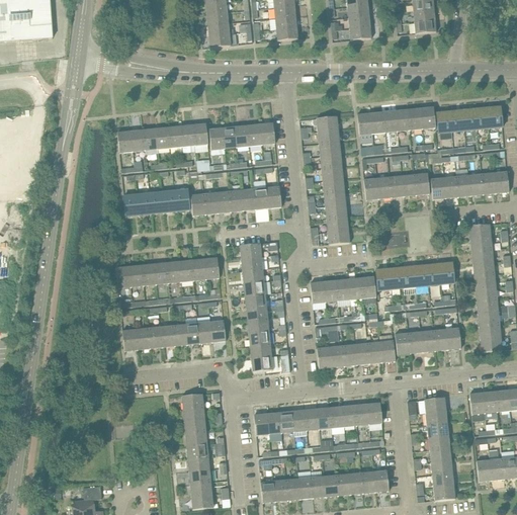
[(0,0),(0,39),(54,36),(50,0),(0,0)]
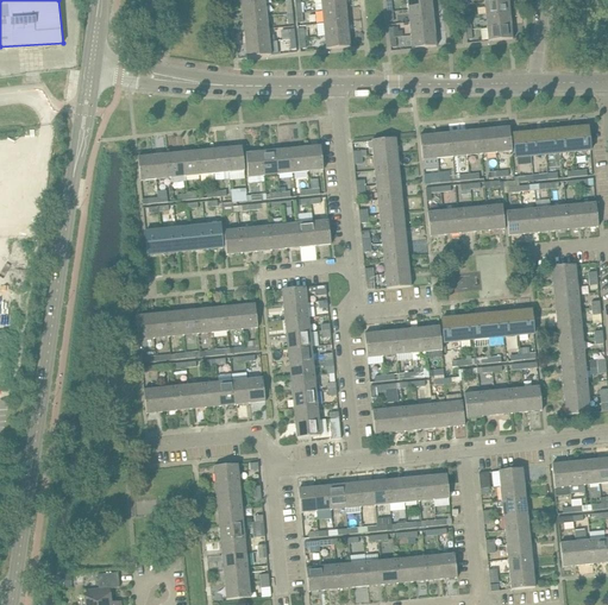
[(486,0),(487,13),(511,11),(509,0),(486,0)]
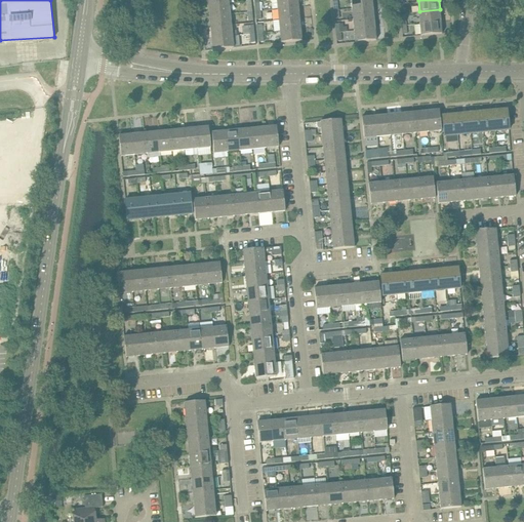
[(230,1),(209,3),(210,14),(231,11),(230,1)]
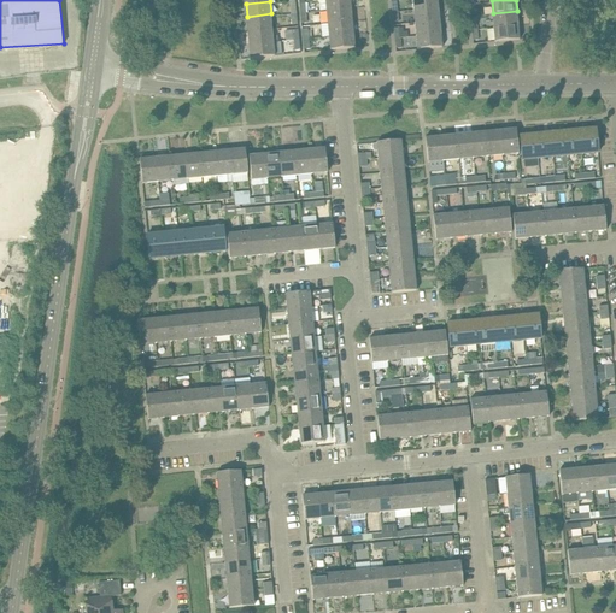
[(440,18),(439,5),(415,7),(416,21),(440,18)]
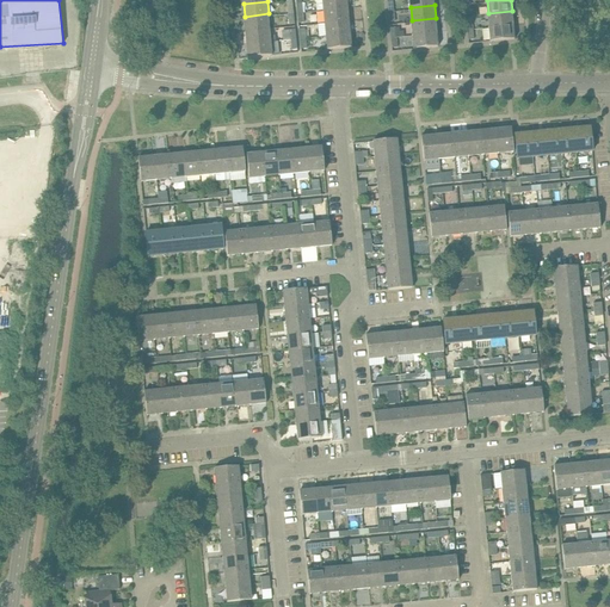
[(347,6),(325,8),(326,22),(350,19),(347,6)]
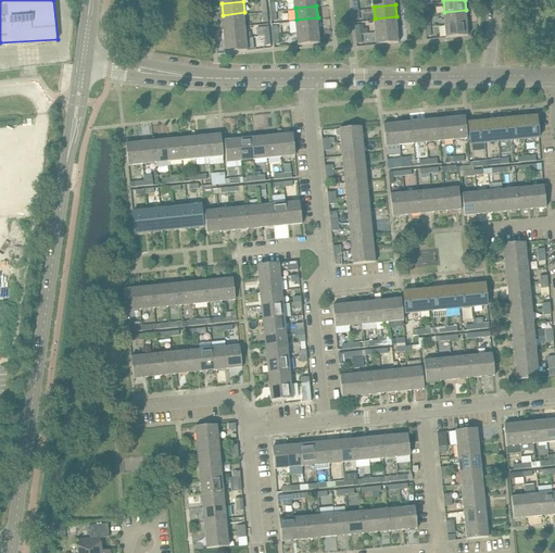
[(466,10),(444,12),(445,23),(467,21),(466,10)]
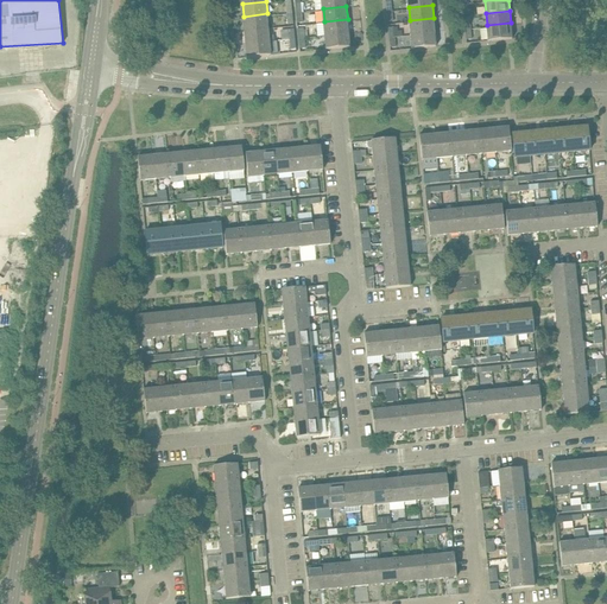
[(269,26),(267,13),(244,17),(245,30),(269,26)]
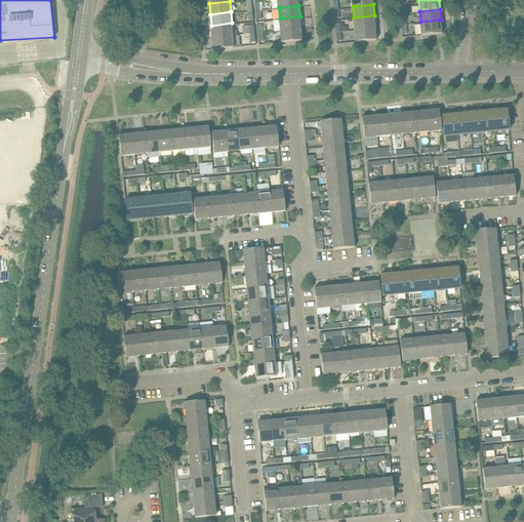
[(374,15),(354,17),(355,28),(375,26),(374,15)]
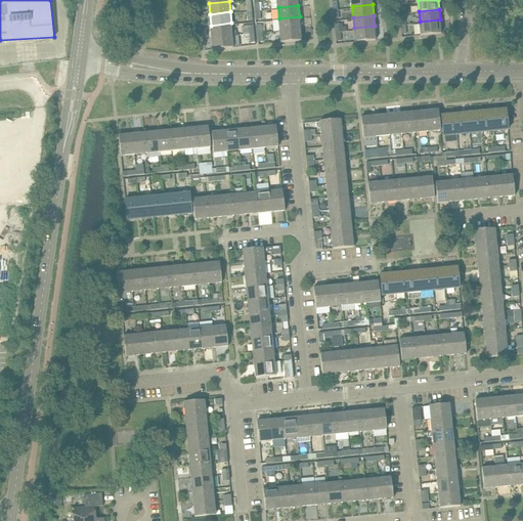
[(300,16),(279,18),(280,29),(301,27),(300,16)]
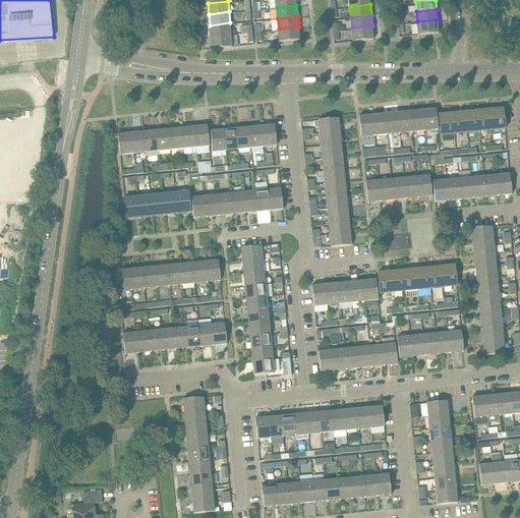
[(439,30),(438,19),(417,21),(418,32),(418,33),(440,31),(440,30),(439,30)]
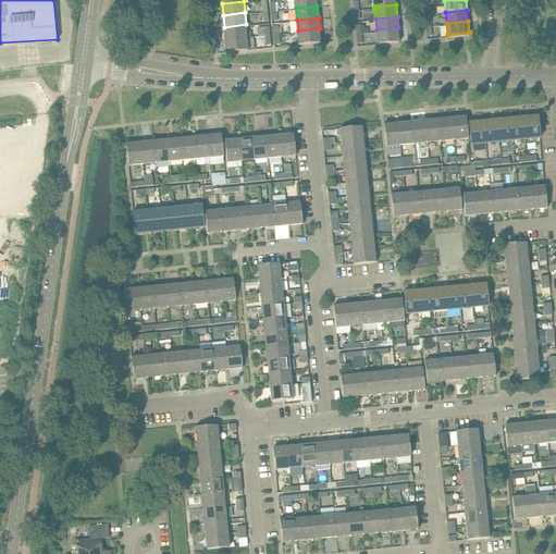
[(247,36),(246,24),(224,27),(225,38),(247,36)]
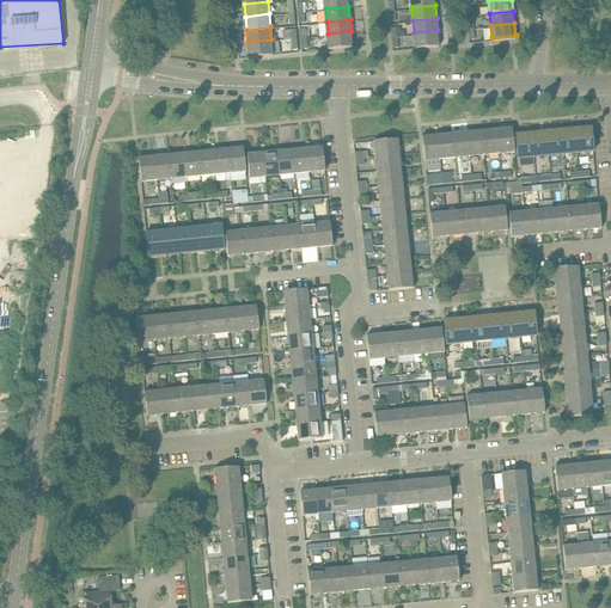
[(475,26),(469,26),(470,37),(476,36),(476,35),(481,34),(481,26),(475,28),(475,26)]
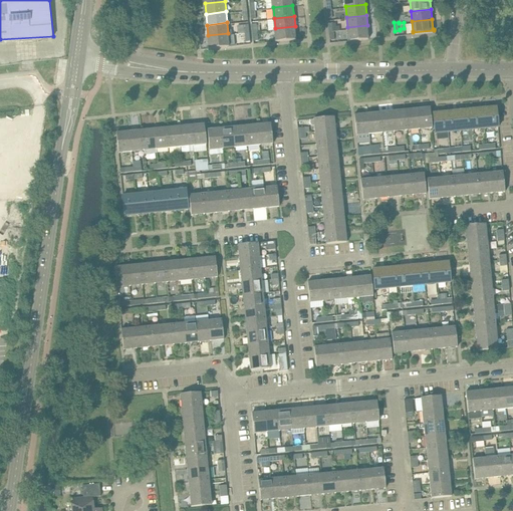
[(368,35),(367,25),(347,27),(348,37),(348,38),(369,36),(369,35),(368,35)]
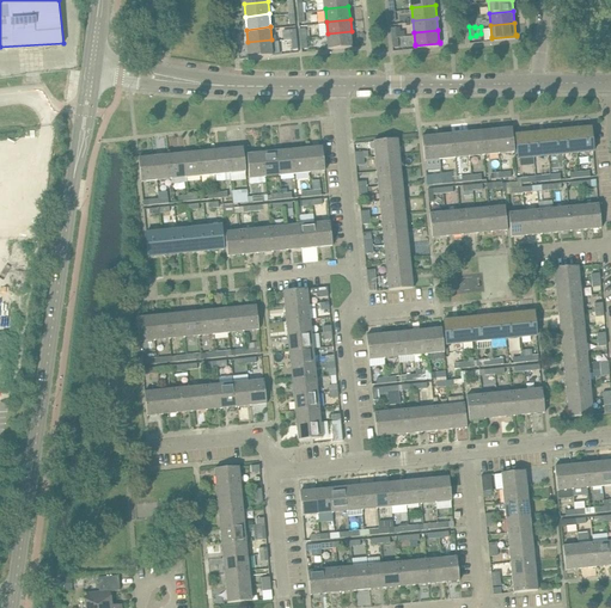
[(352,31),(328,34),(329,45),(328,45),(329,47),(353,44),(353,43),(352,31)]
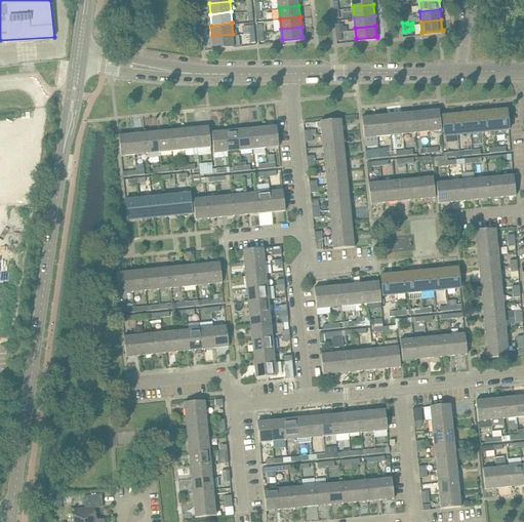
[(233,34),(212,36),(213,45),(213,46),(213,47),(235,45),(235,44),(235,43),(234,44),(233,34)]
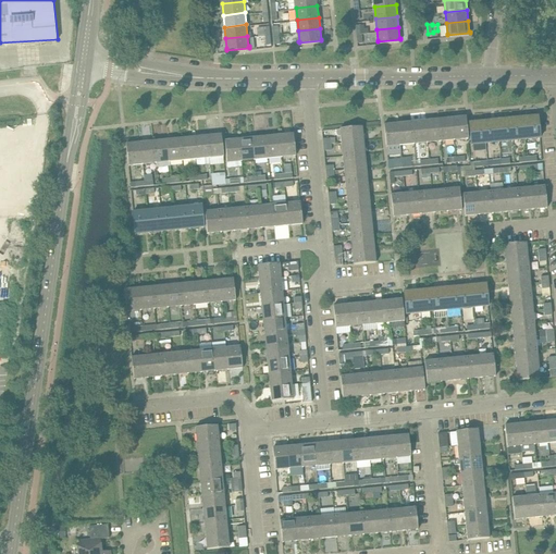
[(452,115),(454,136),(468,135),(468,136),(469,135),(467,113),(466,113),(466,114),(452,115)]
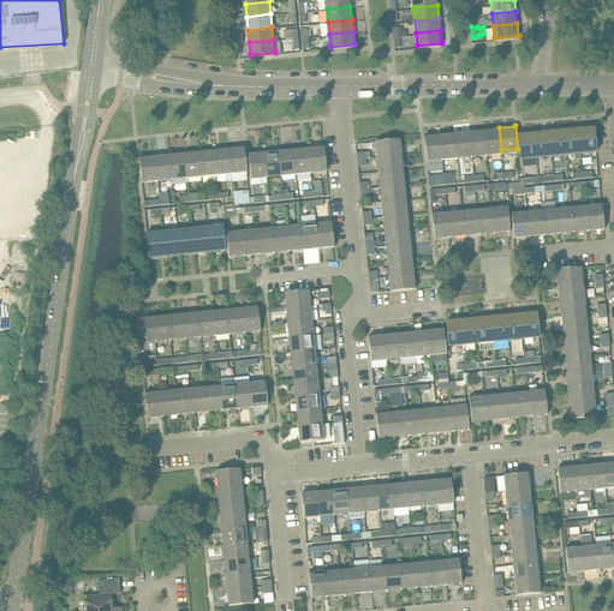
[(578,126),(580,150),(596,149),(597,149),(595,125),(594,125),(578,126)]
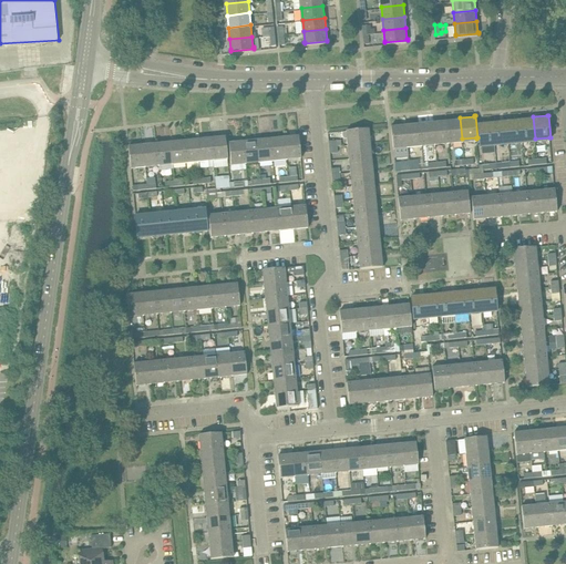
[(533,116),(520,119),(522,140),(535,139),(533,116)]
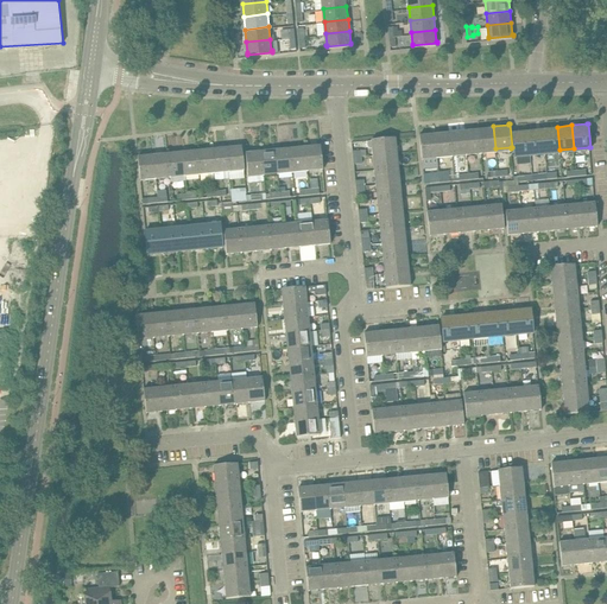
[(495,148),(493,126),(478,127),(480,151),(495,148)]
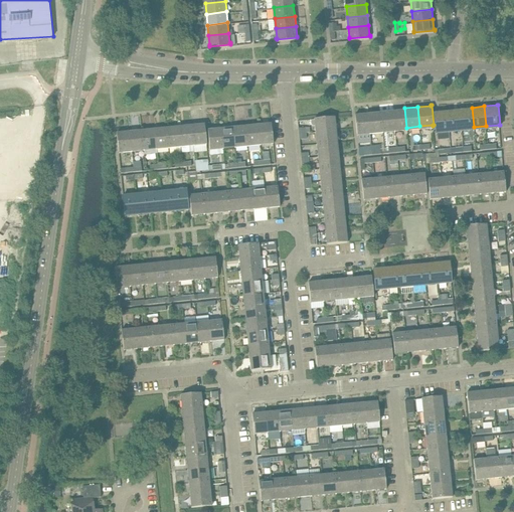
[(406,128),(404,108),(392,109),(394,129),(406,128)]
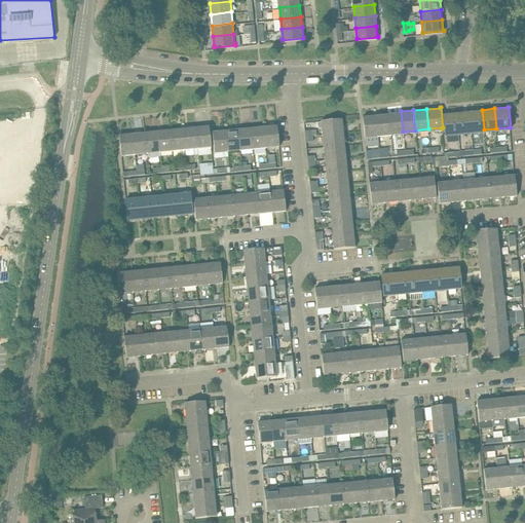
[(482,110),(469,111),(471,132),(484,129),(482,110)]
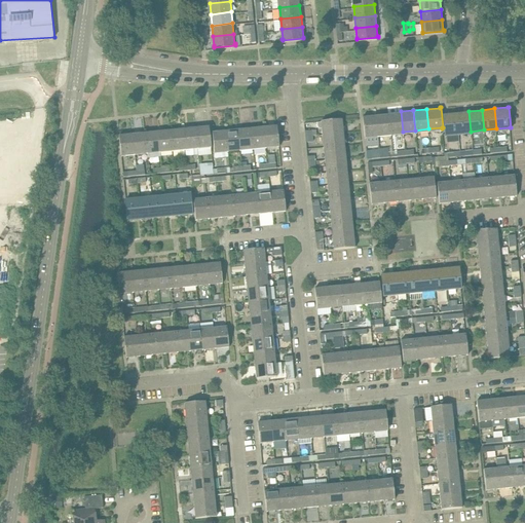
[(401,111),(388,113),(390,133),(403,132),(401,111)]
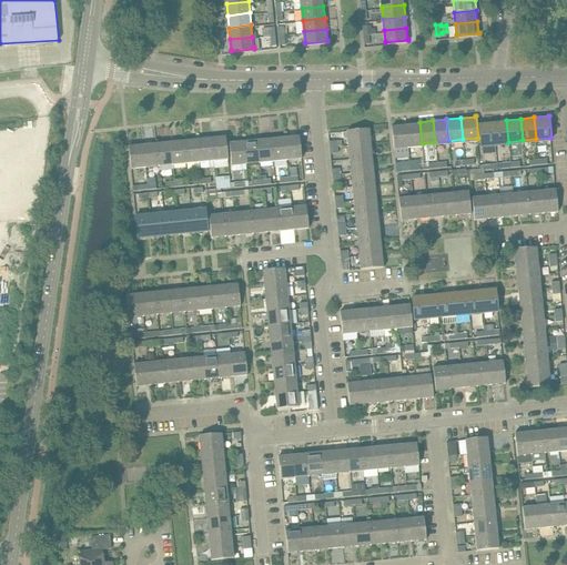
[(506,120),(493,121),(495,143),(508,142),(506,120)]
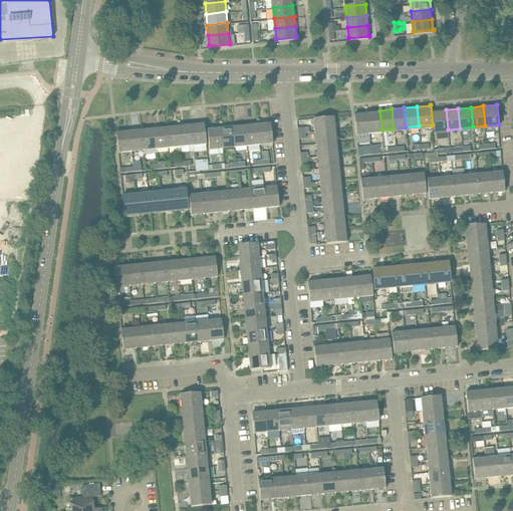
[(448,130),(446,109),(435,110),(434,110),(436,131),(448,130)]
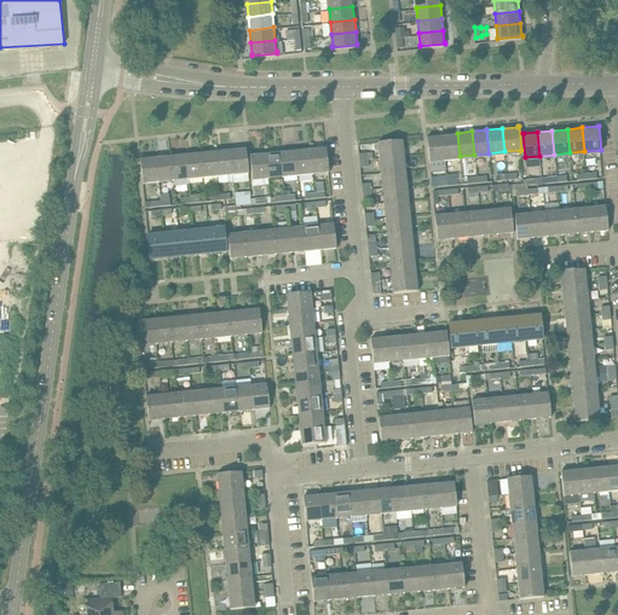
[(460,156),(457,133),(443,134),(445,158),(460,156)]
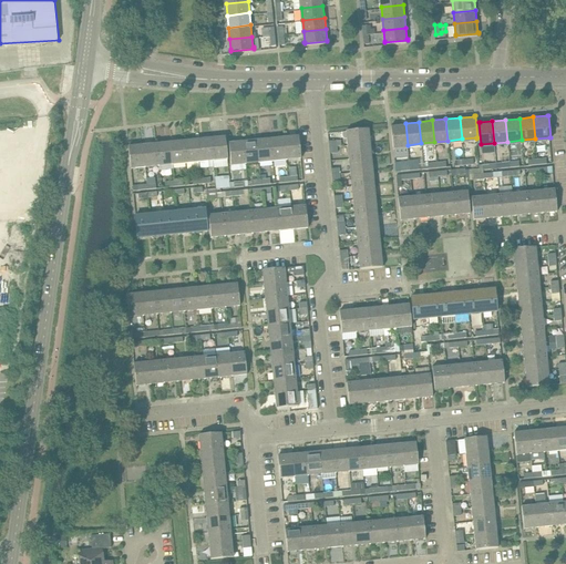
[(408,145),(405,123),(393,124),(393,123),(391,124),(393,146),(395,146),(408,145)]
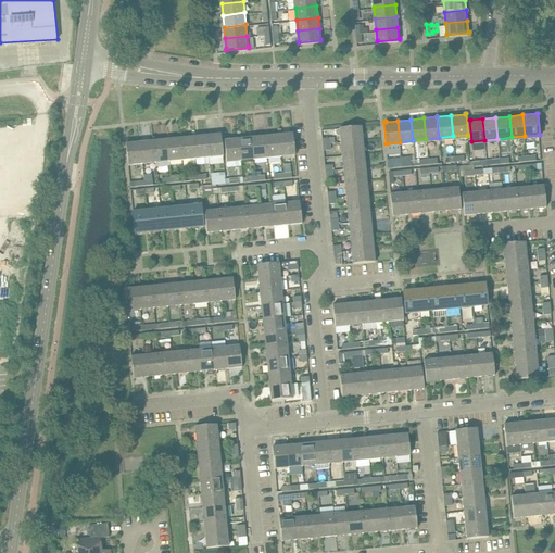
[(342,140),(364,138),(362,125),(363,125),(363,124),(340,126),(340,127),(341,127),(342,140)]
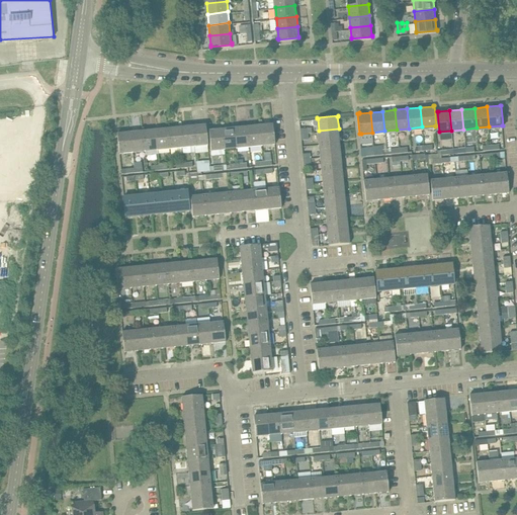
[(205,122),(193,123),(195,144),(208,143),(206,121),(205,122)]
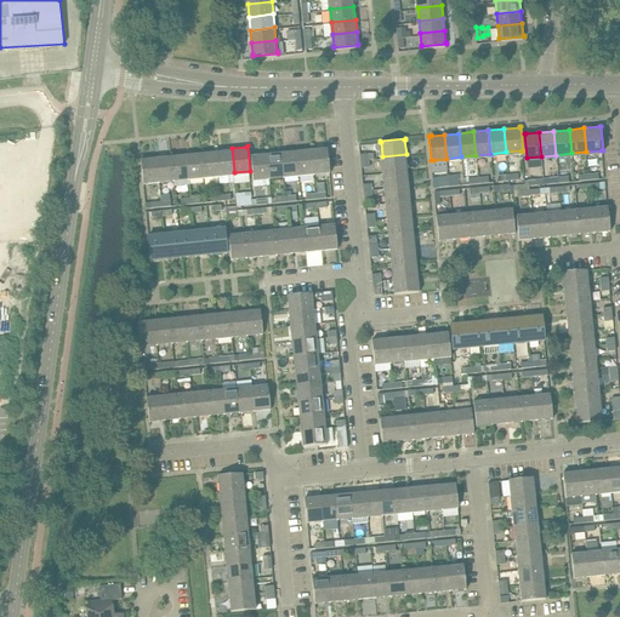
[(326,147),(312,148),(314,172),(329,170),(329,171),(330,171),(328,146),(326,146),(326,147)]
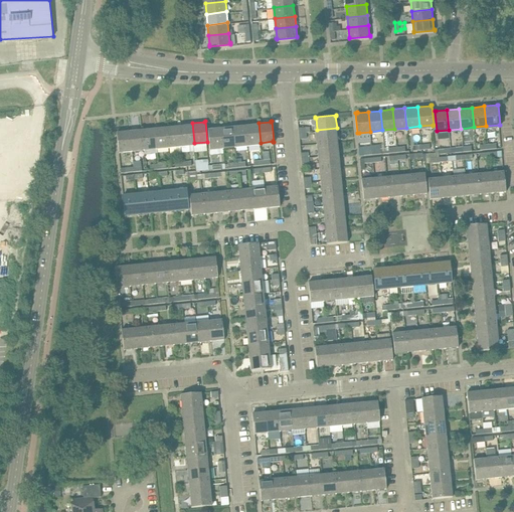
[(192,123),(180,125),(182,144),(194,143),(192,123)]
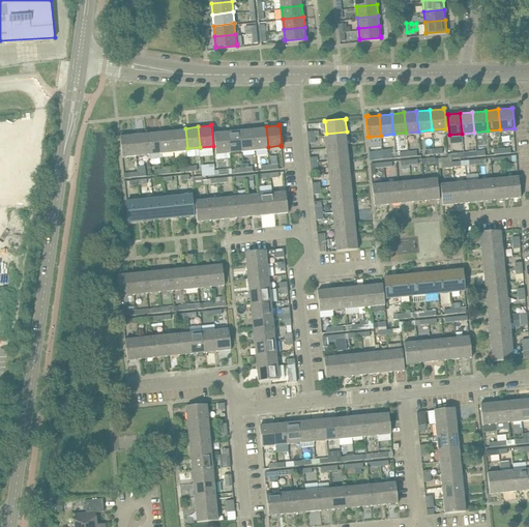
[(266,126),(254,127),(256,148),(268,147),(266,126)]
